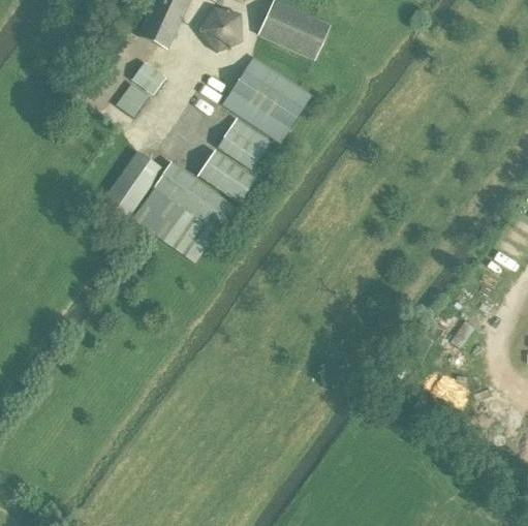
[(166,50),(190,0),(155,0),(138,36),(166,50)]
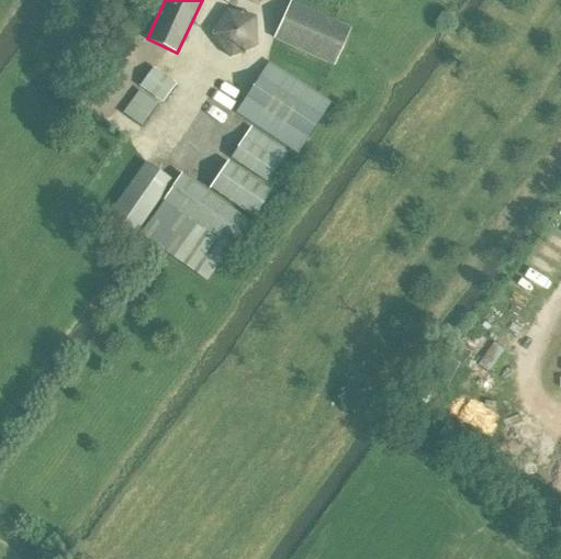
[(333,63),(349,26),(290,0),(275,36),(333,63)]
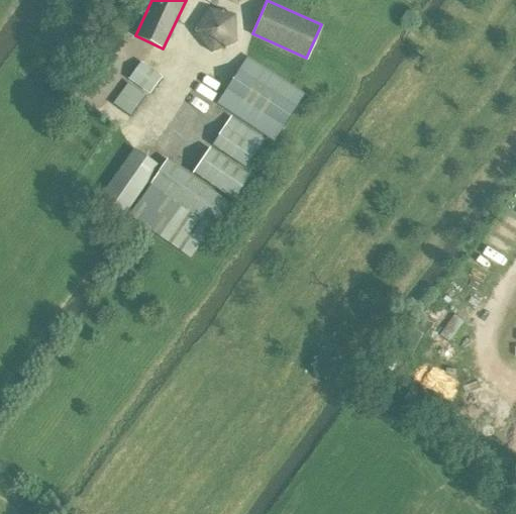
[(275,138),(304,93),(246,56),(217,102),(275,138)]
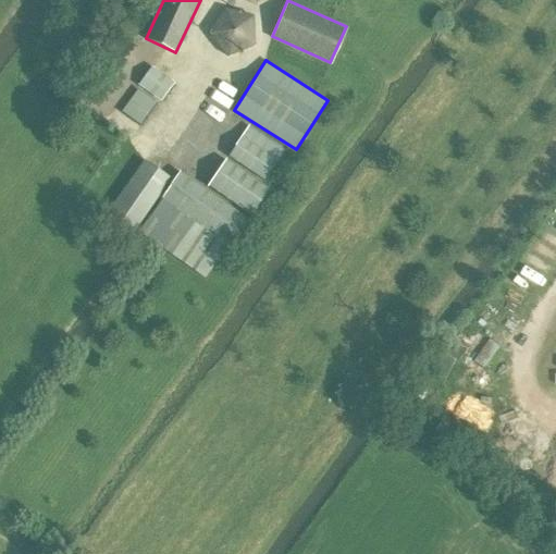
[(161,100),(175,81),(152,64),(138,83),(161,100)]
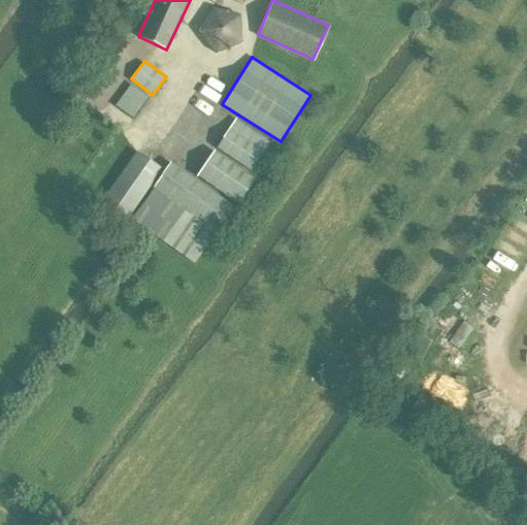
[(134,118),(151,98),(132,83),(116,103),(134,118)]
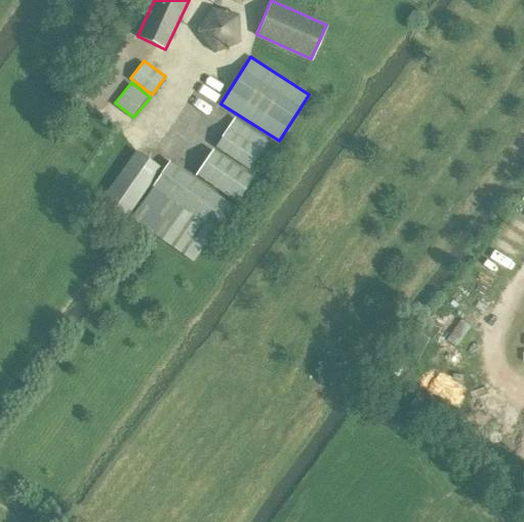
[(250,169),(270,141),(236,117),(215,146),(250,169)]
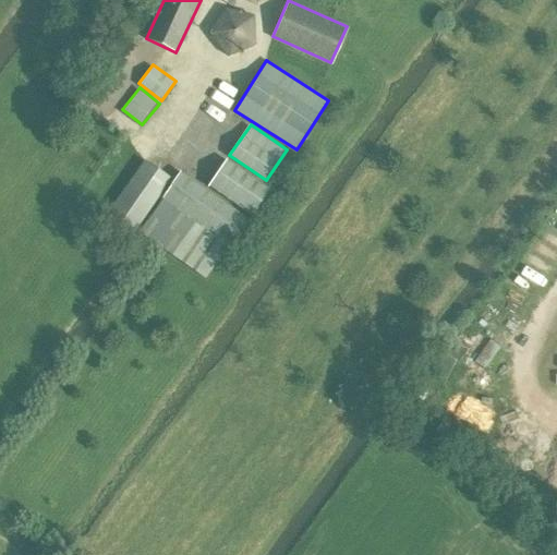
[(253,216),(271,189),(228,159),(209,186),(253,216)]
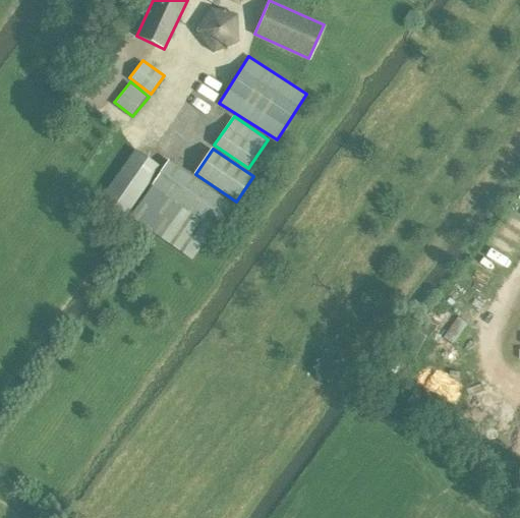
[(113,230),(160,165),(138,150),(92,215),(113,230)]
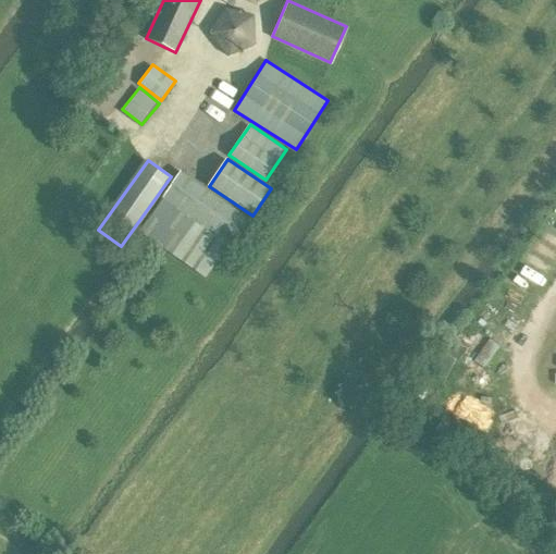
[(206,275),(247,218),(181,170),(139,229),(206,275)]
